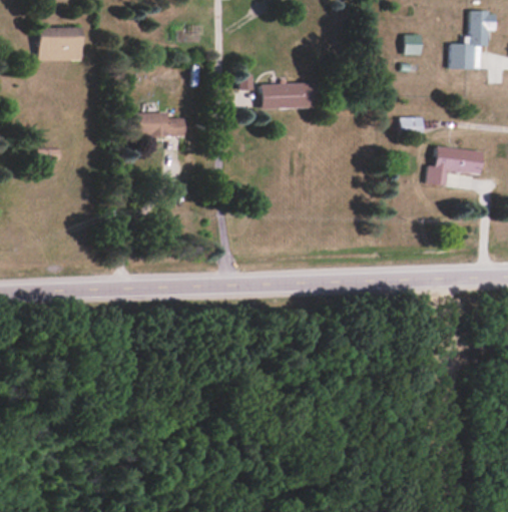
[(451,69),(481,69),(481,46),(488,46),(488,30),(495,30),(495,11),(470,11),(470,37),(465,37),(465,43),(451,43),(451,69)]
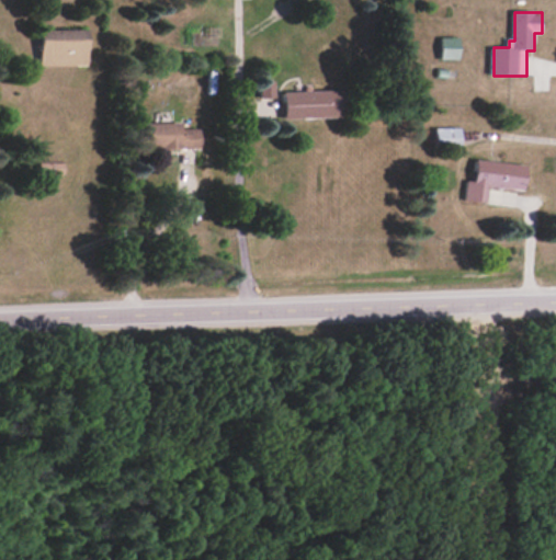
[(41,31),(41,67),(89,66),(89,31),(41,31)]
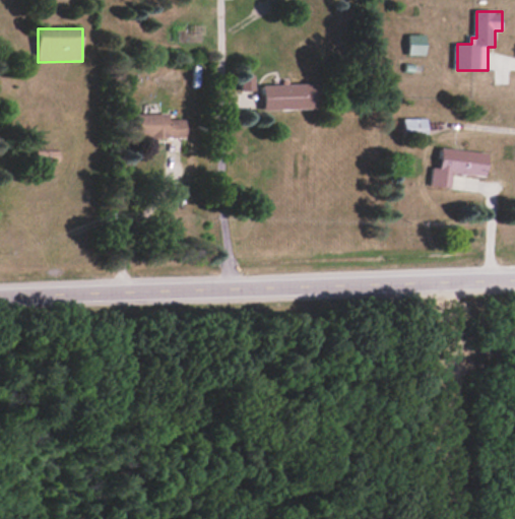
[(410,56),(427,56),(427,36),(410,36),(410,56)]
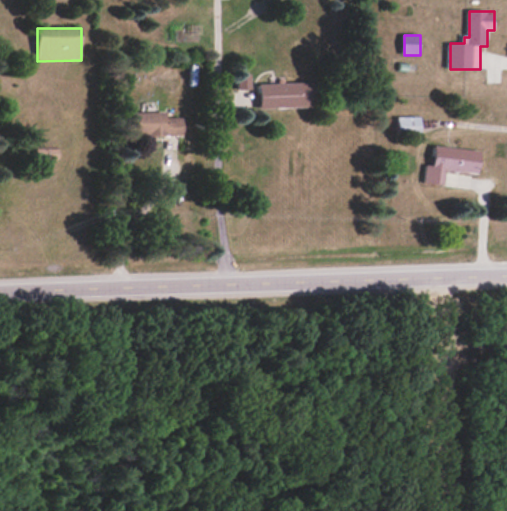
[(252,75),(239,75),(240,90),(252,89),(252,75)]
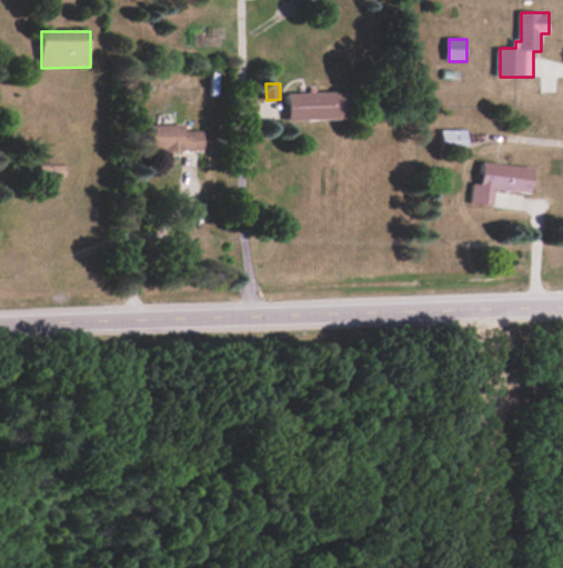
[(350,120),(349,91),(288,93),(289,121),(350,120)]
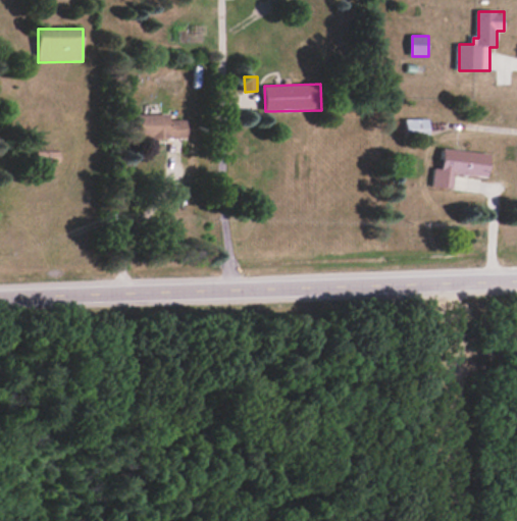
[(169,114),(136,115),(137,139),(187,139),(187,120),(169,120),(169,114)]
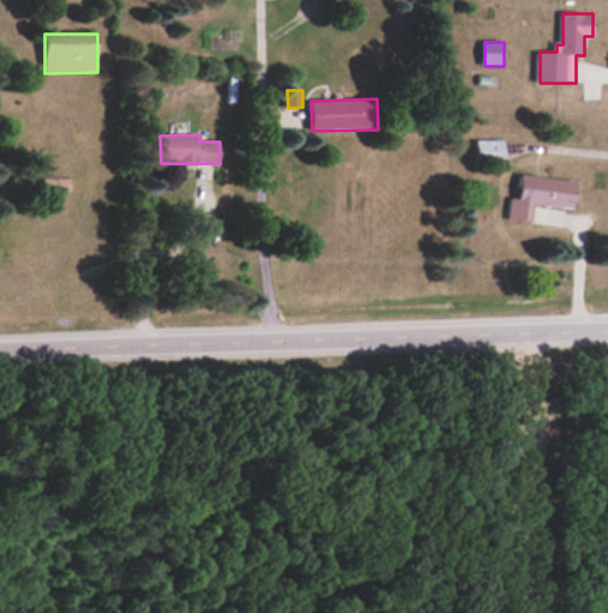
[(506,140),(479,140),(479,161),(506,160),(506,140)]
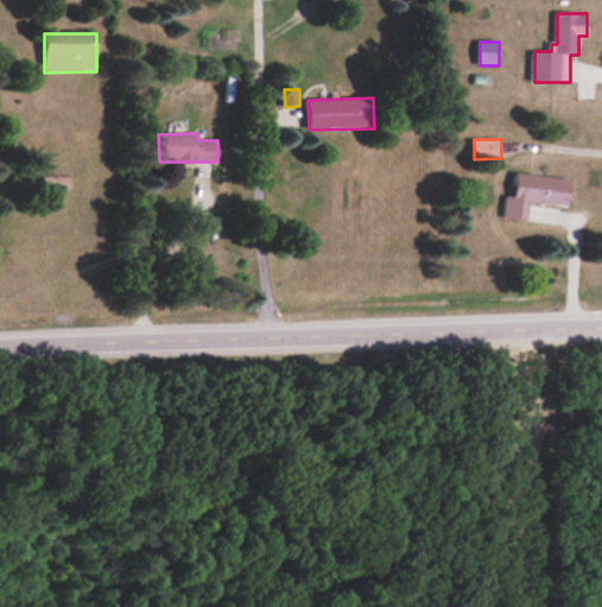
[(571,179),(517,174),(514,197),(508,197),(506,217),(528,220),(530,203),(569,207),(571,179)]
